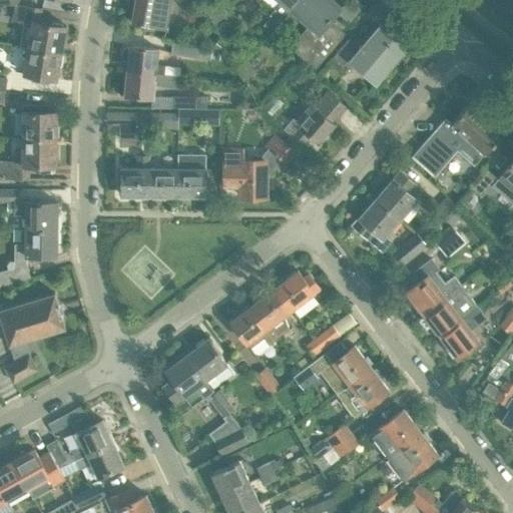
[(166,27),(170,0),(135,0),(131,22),(166,27)]
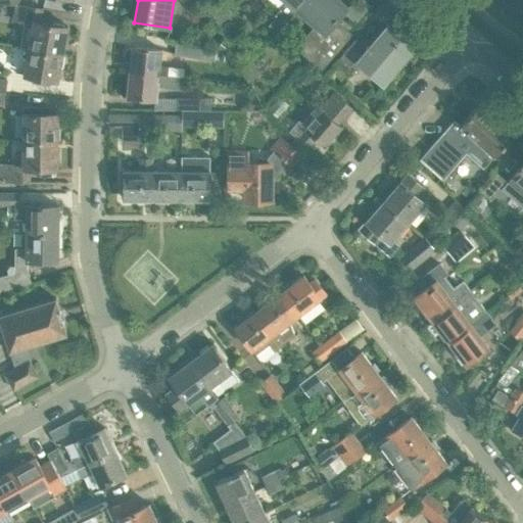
[(295,7),(300,0),(286,0),(272,16),(274,18),(269,25),(273,30),(279,22),(280,25),(295,7)]
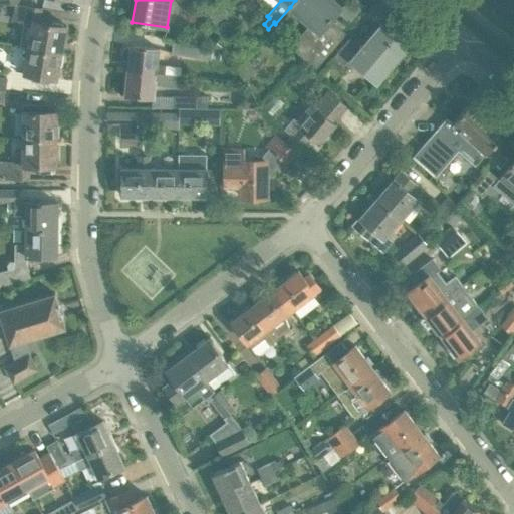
[(315,68),(345,34),(329,20),(340,6),(332,0),(295,0),(290,7),(310,24),(290,46),(315,68)]
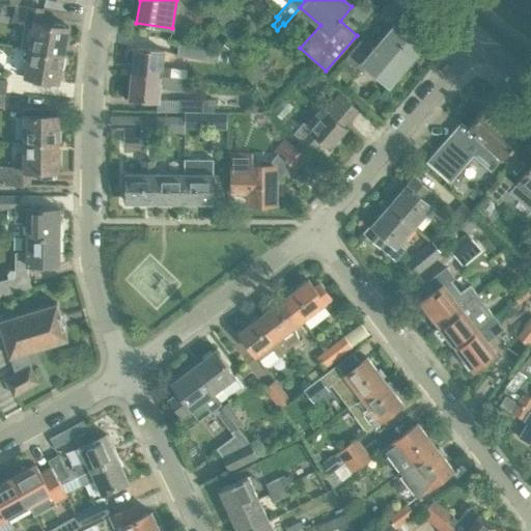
[(63,54),(68,27),(64,26),(64,24),(54,22),(54,24),(40,22),(43,8),(19,4),(16,4),(12,20),(32,23),(28,49),(63,54)]
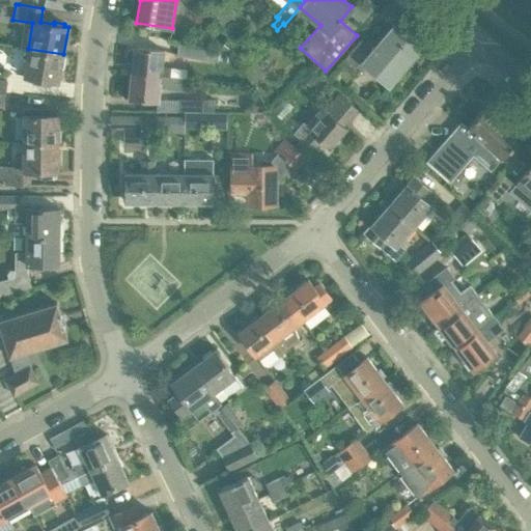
[(389,82),(417,50),(393,29),(375,48),(372,45),(370,47),(361,38),(344,59),(345,60),(343,62),(351,68),(353,66),(354,67),(361,59),(389,82)]
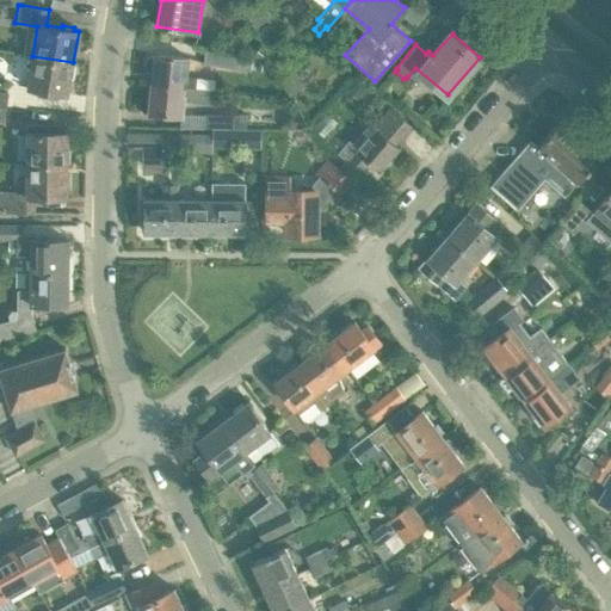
[(210,65),(265,73),(267,60),(213,50),(211,51),(207,50),(204,62),(210,63),(210,65)]
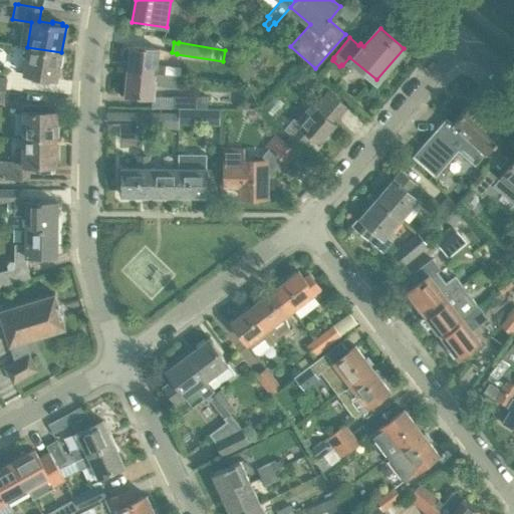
[(165,65),(157,64),(158,48),(129,45),(129,46),(124,47),(121,50),(121,55),(123,59),(126,60),(127,60),(126,70),(165,73),(165,65)]
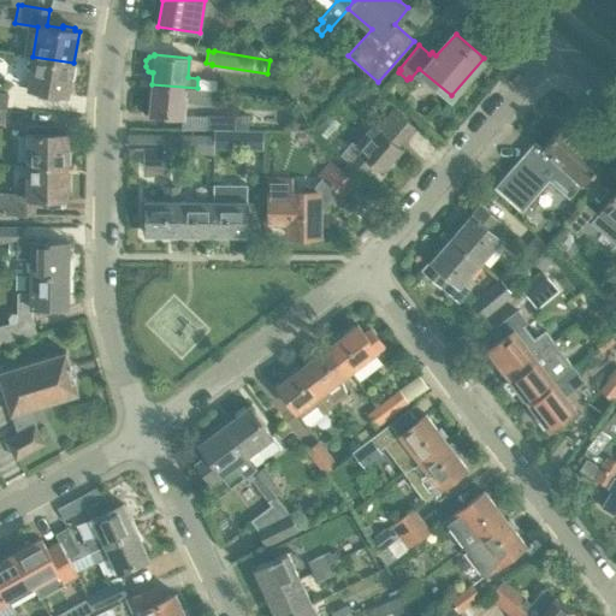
[(69,95),(73,63),(33,57),(28,87),(40,89),(39,98),(59,101),(61,93),(69,95)]
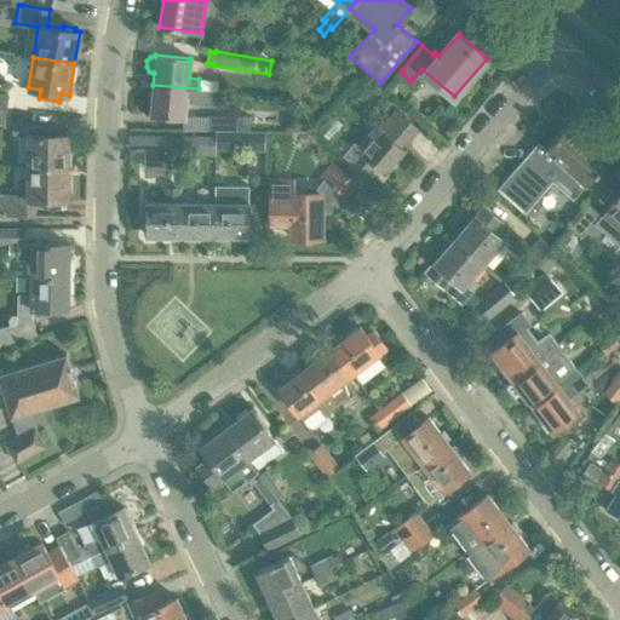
[(199,89),(153,85),(150,114),(184,118),(187,101),(216,103),(217,91),(199,89)]
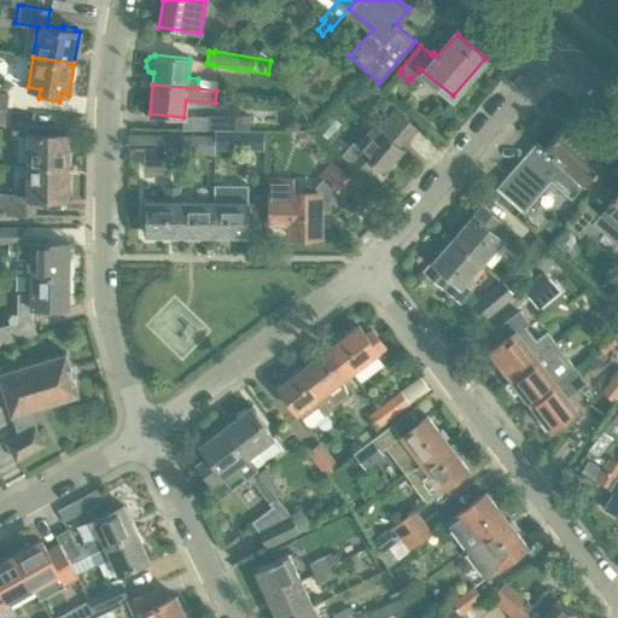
[(395,141),(401,134),(406,139),(415,127),(395,109),(379,128),(375,123),(356,146),(353,143),(342,155),(365,174),(372,164),(383,173),(386,169),(388,170),(395,162),(394,161),(403,149),(395,141)]
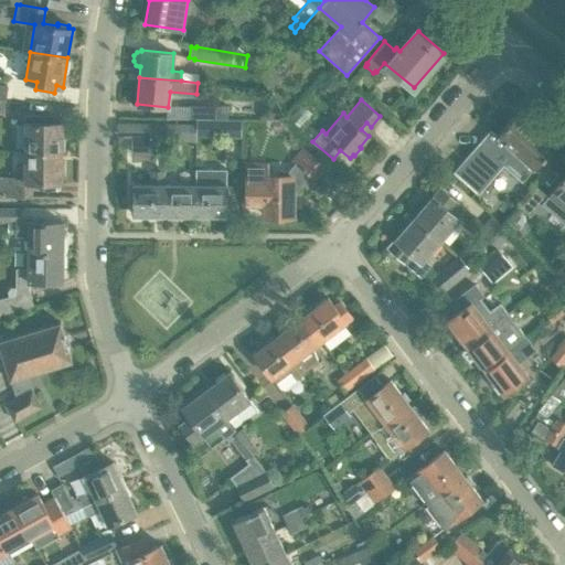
[(227,119),(227,105),(190,105),(190,118),(196,118),(208,119),(227,119)]
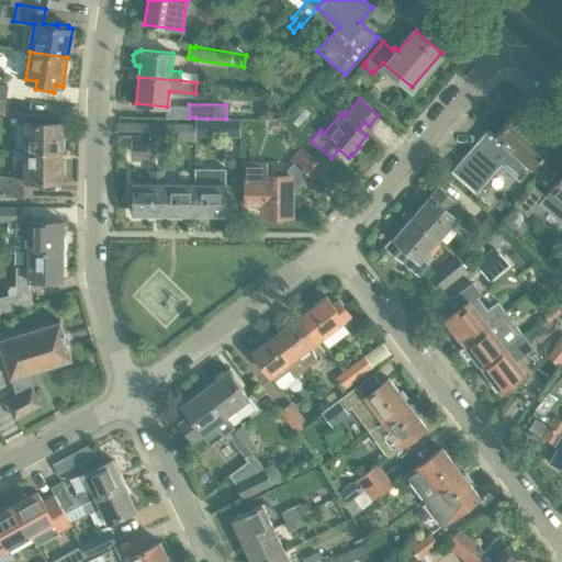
[(494,210),(552,144),(530,125),(532,123),(525,116),(523,117),(515,111),(494,134),(489,128),(450,171),(494,210)]
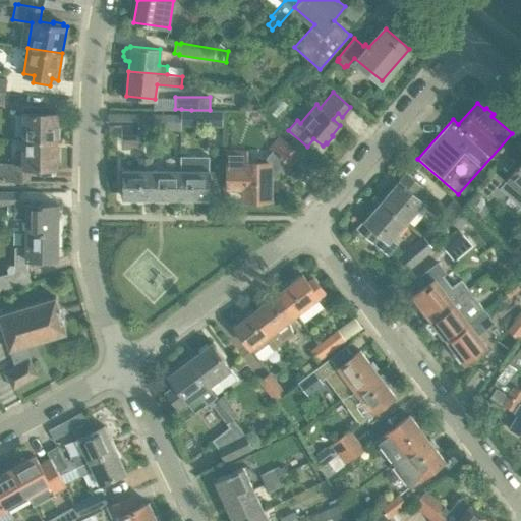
[(58,127),(58,113),(52,113),(52,106),(34,106),(34,107),(23,106),(23,112),(22,112),(22,138),(58,138),(58,137),(59,137),(59,127),(58,127)]
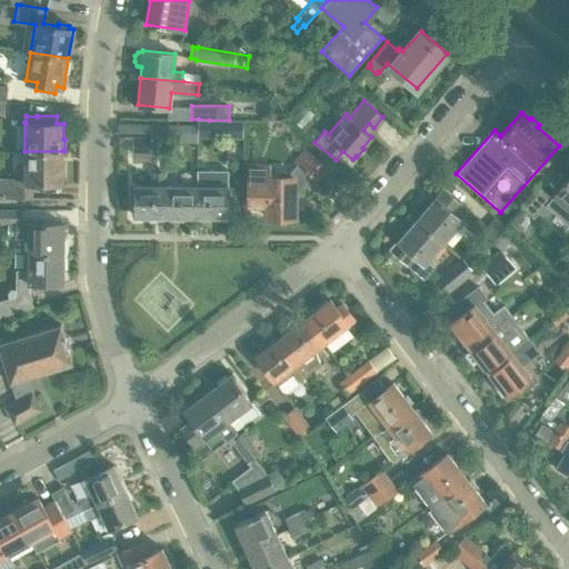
[(209,135),(209,120),(198,119),(197,135),(209,135)]
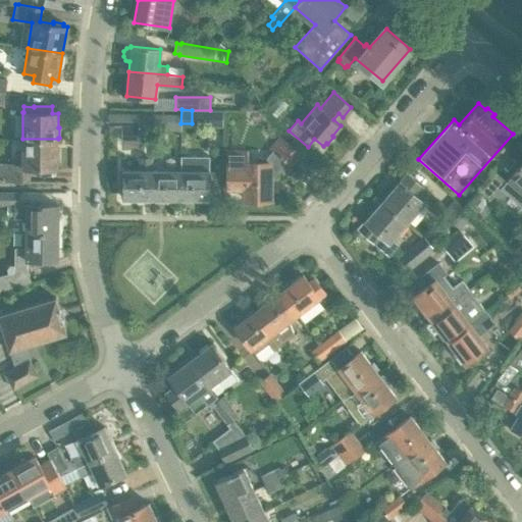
[(153,126),(153,114),(129,114),(129,126),(153,126)]
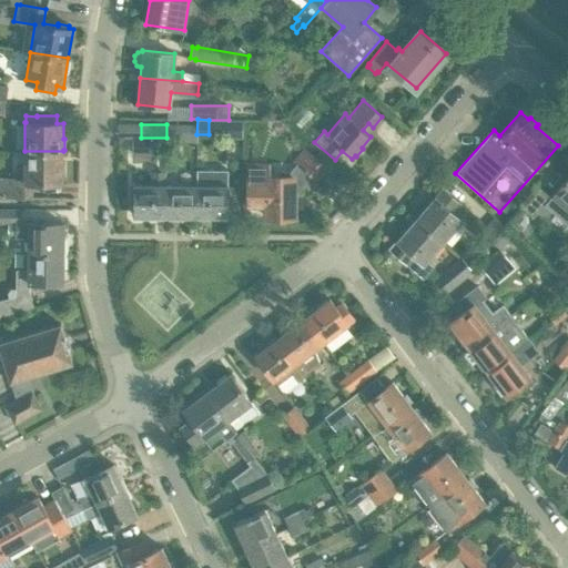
[(179,138),(178,124),(166,124),(166,138),(179,138)]
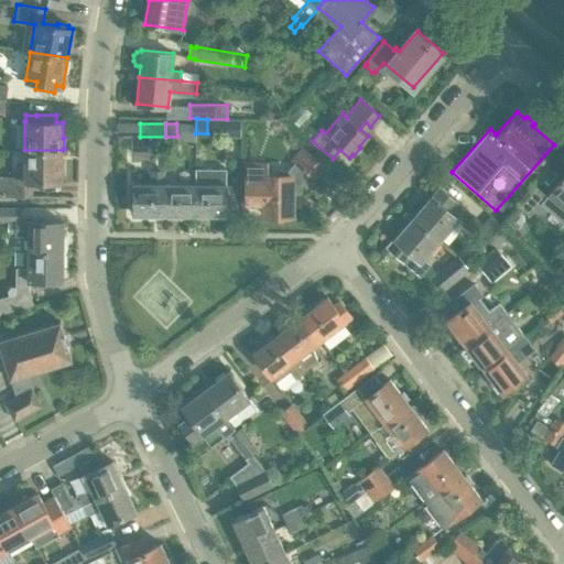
[(297,190),(296,190),(310,174),(314,179),(325,165),(303,147),(292,160),(300,167),(292,175),(266,175),(266,162),(247,162),(247,203),(263,202),(263,215),(292,216),(292,192),(297,192),(297,190)]
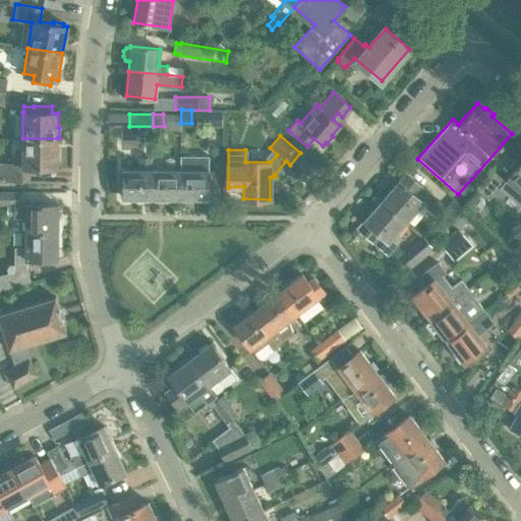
[(57,168),(58,138),(22,138),(22,163),(0,163),(0,179),(30,180),(30,168),(57,168)]
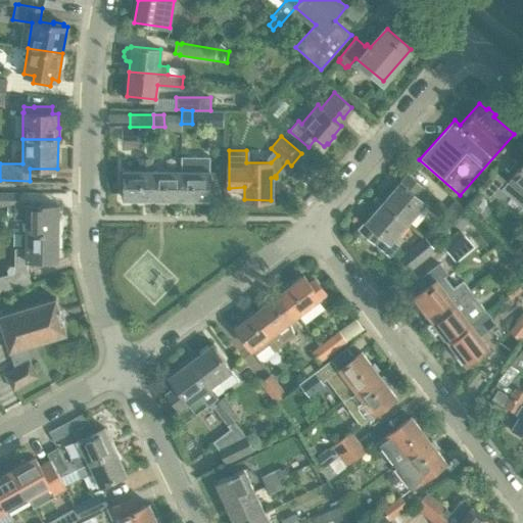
[(209,199),(209,171),(210,156),(192,155),(192,159),(182,159),(181,170),(181,199),(209,199)]
